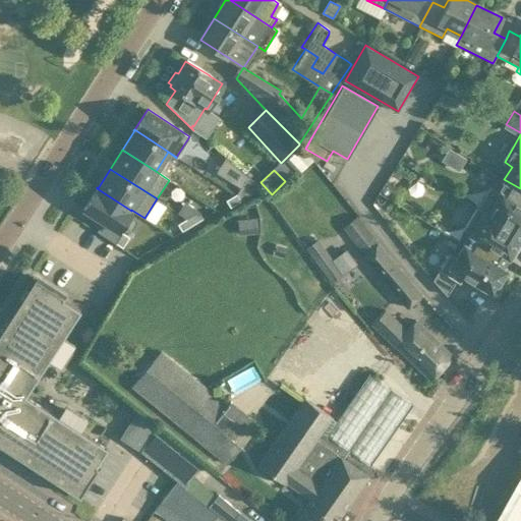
[(247,176),(236,193),(240,200),(261,187),(247,176)]
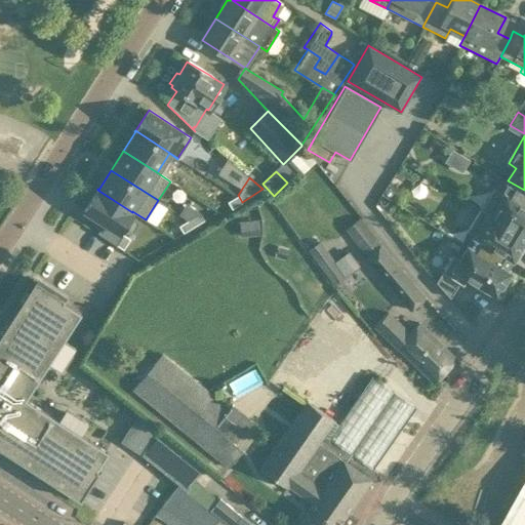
[(524,190),(508,180),(500,192),(494,187),(480,209),(524,236),(524,190)]
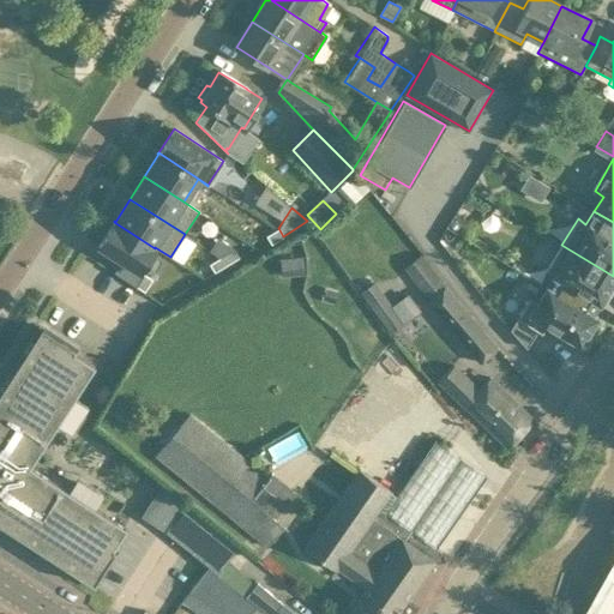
[(155,248),(114,222),(98,246),(139,271),(155,248)]
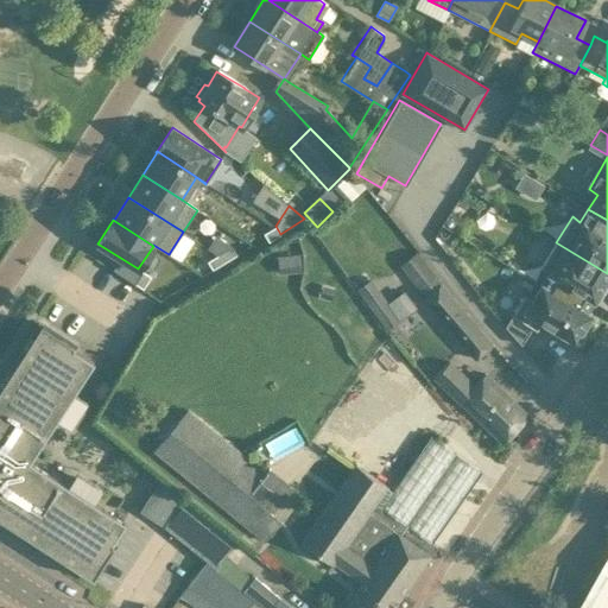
[(276,226),(264,233),(268,241),(280,234),(276,226)]
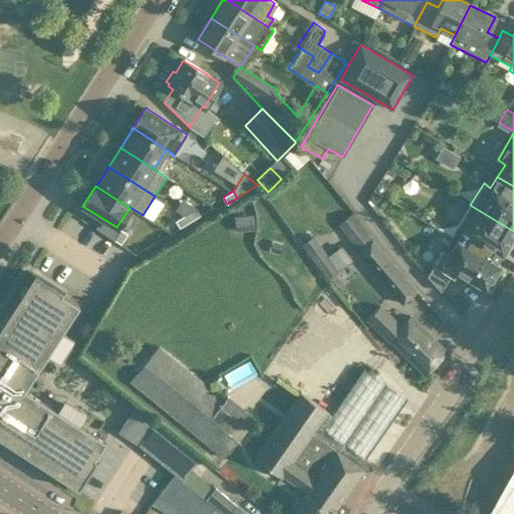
[(509,249),(513,240),(513,231),(470,205),(457,226),(464,230),(457,241),(498,267),(499,266),(495,264),(501,253),(505,247),(509,249)]
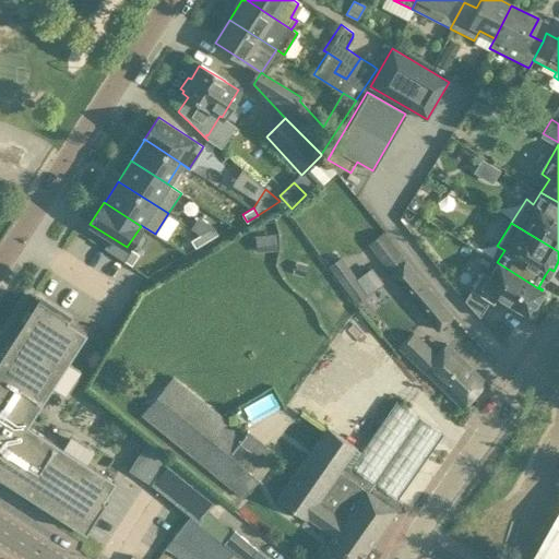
[(213,226),(202,233),(206,240),(217,234),(213,226)]
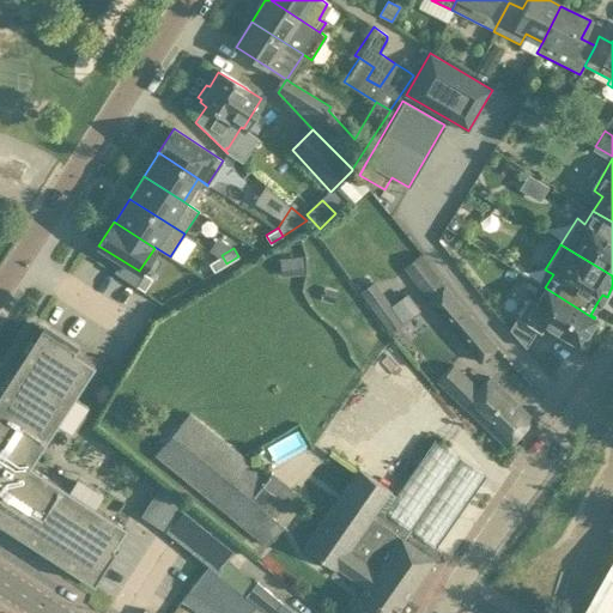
[(497,347),(477,322),(420,254),(402,267),(428,301),(425,302),(477,364),(497,347)]
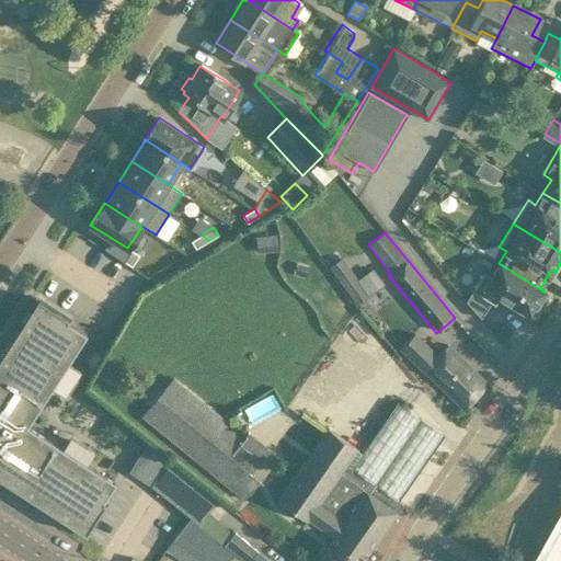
[(195,249),(207,241),(203,233),(191,241),(195,249)]
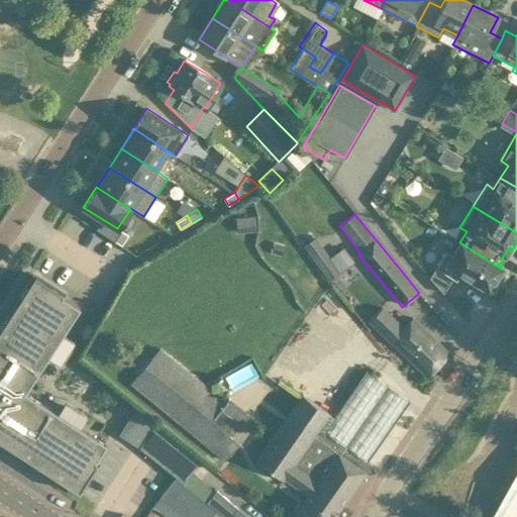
[(255,231),(254,216),(235,218),(236,232),(255,231)]
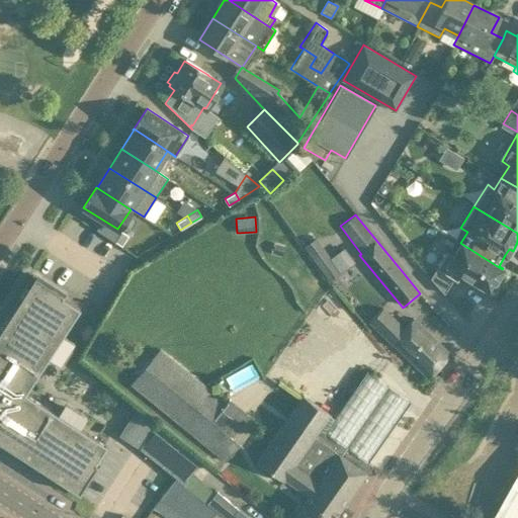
[(121,231),(114,241),(121,246),(128,236),(121,231)]
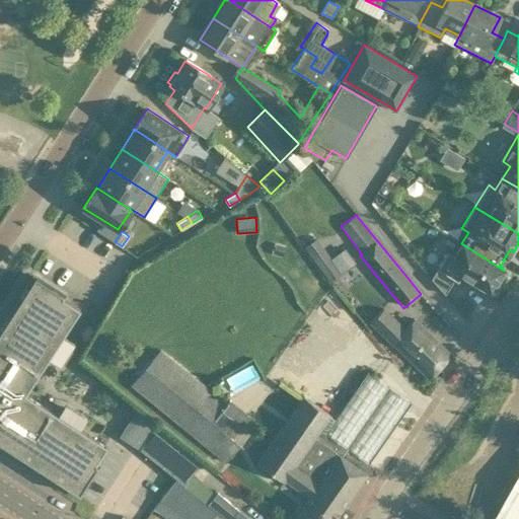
[(316,238),(304,246),(329,282),(341,273),(316,238)]
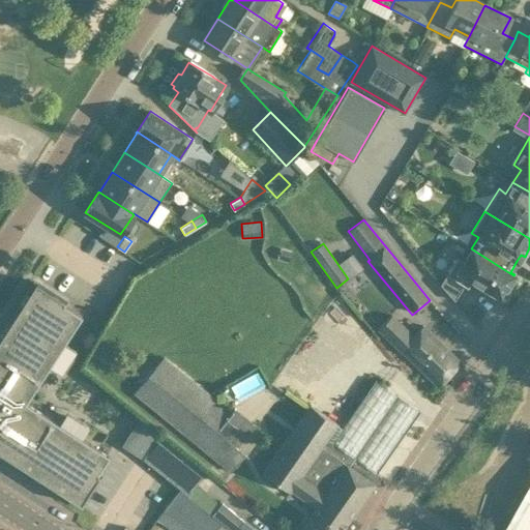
[(500,297),(513,275),(471,248),(464,261),(457,257),(446,274),(440,285),(454,300),(464,285),(467,288),(472,280),(500,297)]
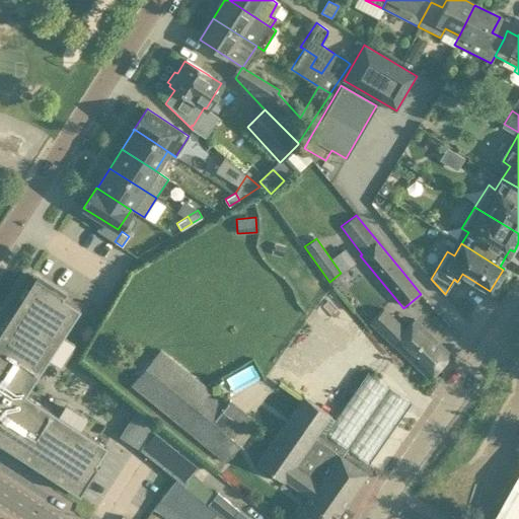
[(34,276),(0,329),(0,443),(79,494),(97,465),(95,463),(106,446),(24,393),(79,308),(62,297),(63,295),(34,276)]
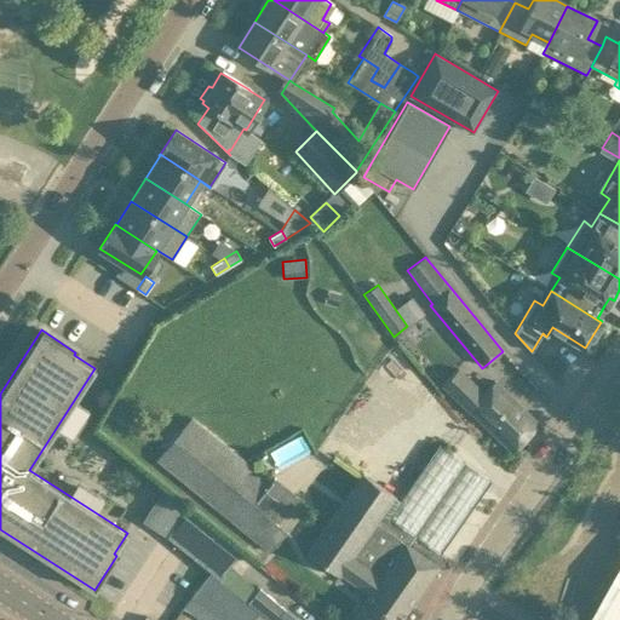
[(458,368),(442,386),(512,452),(538,425),(493,383),(484,392),(458,368)]
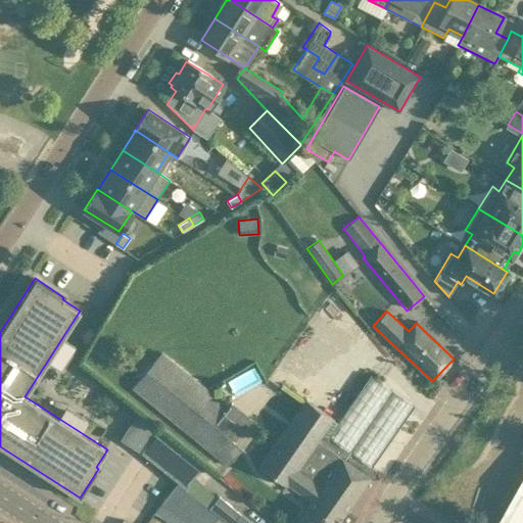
[(227,465),(247,441),(255,430),(161,353),(133,388),(227,465)]
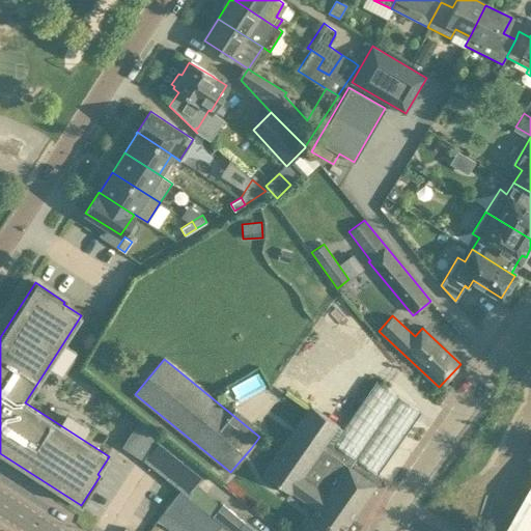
[(300,476),(289,492),(314,509),(298,530),(340,530),(351,516),(366,495),(373,484),(370,482),(367,480),(373,472),(375,474),(419,411),(402,399),(375,381),(374,381),(341,428),(336,425),(300,476)]
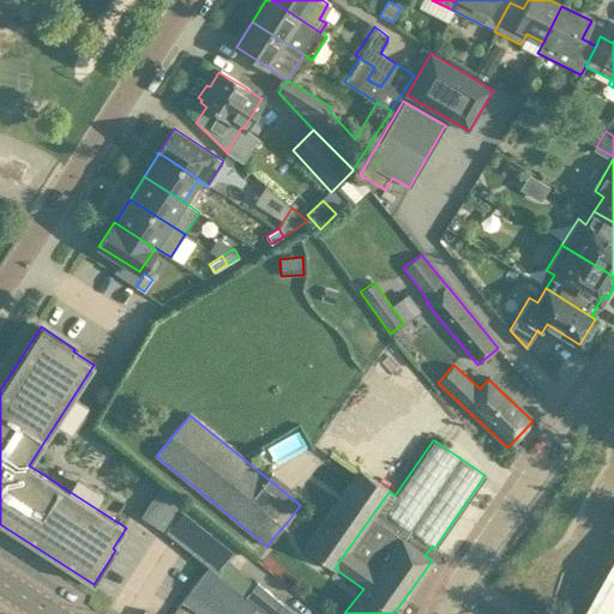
[(359,469),(304,547),(335,569),(347,551),(389,492),(389,491),(359,469)]
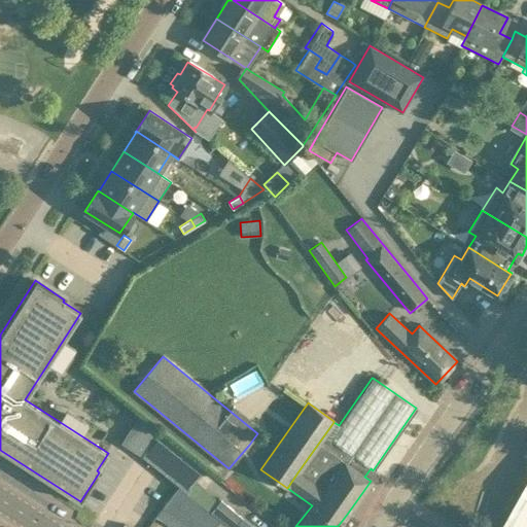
[(138,415),(120,443),(140,456),(156,430),(138,415)]
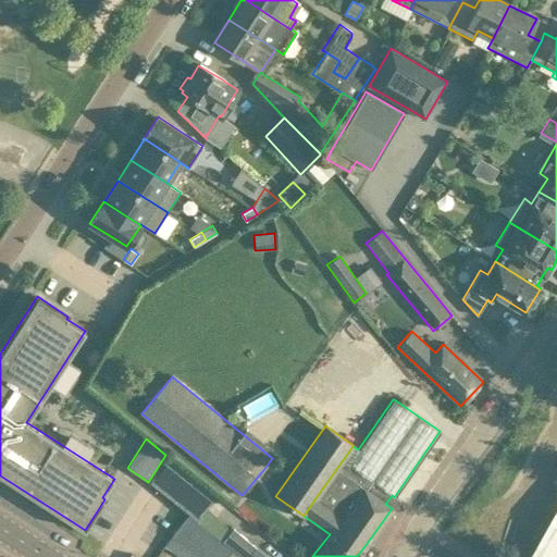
[(168,456),(148,482),(189,515),(196,520),(215,494),(168,456)]
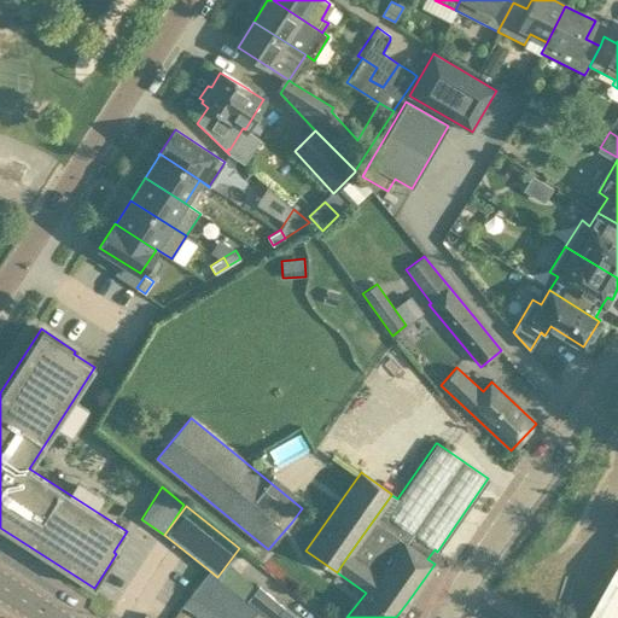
[(617,617),(617,570),(590,617),(617,617)]
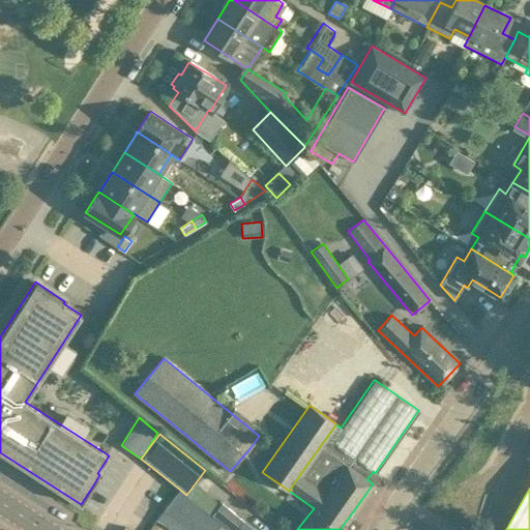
[(230,529),(186,495),(180,490),(156,520),(171,529),(230,529)]
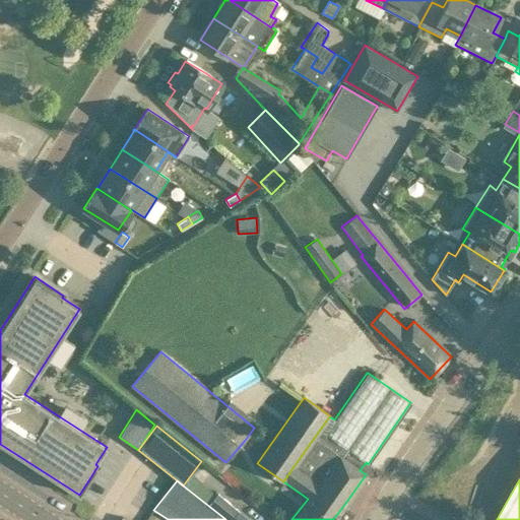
[(216,495),(207,506),(225,519),(249,519),(239,510),(217,493),(216,495)]
